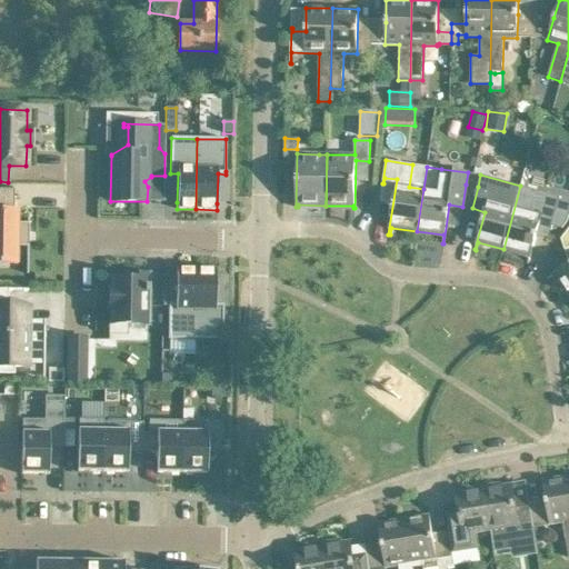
[(520,186),(503,249),(529,257),(527,263),(528,265),(539,227),(551,230),(552,226),(561,229),(567,220),(568,213),(568,200),(560,199),(560,197),(520,186)]
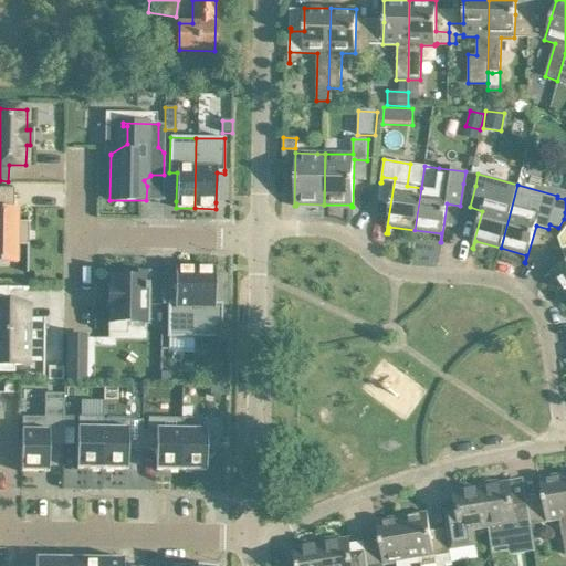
[(0,263),(17,263),(18,245),(24,245),(27,245),(27,272),(28,272),(29,218),(27,218),(27,222),(24,222),(18,221),(18,208),(13,208),(13,187),(12,187),(12,189),(0,188),(0,263)]
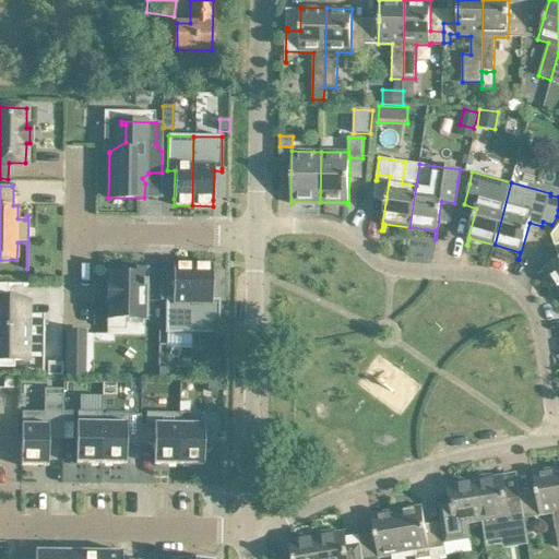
[(558,259),(537,274),(538,275),(545,271),(558,293),(558,292),(558,259)]
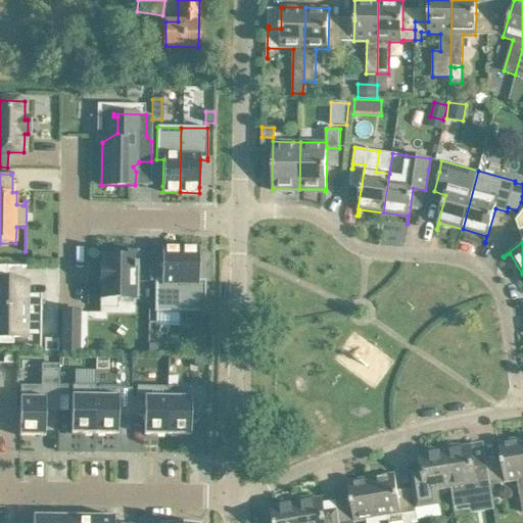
[(154,279),(154,312),(180,312),(181,247),(162,246),(162,252),(161,279),(154,279)]
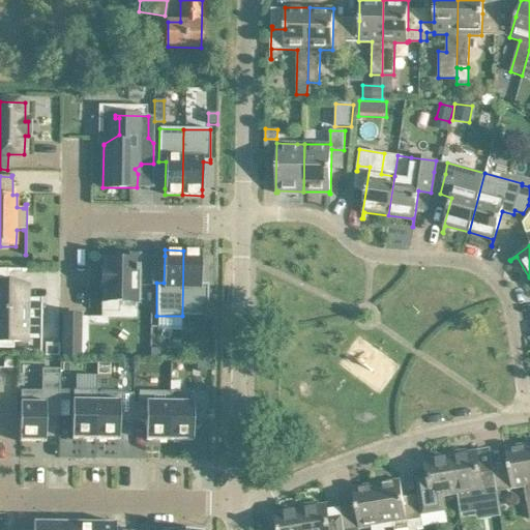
[(183,251),(182,316),(207,317),(208,287),(208,284),(201,284),(202,257),(202,251),(183,251)]
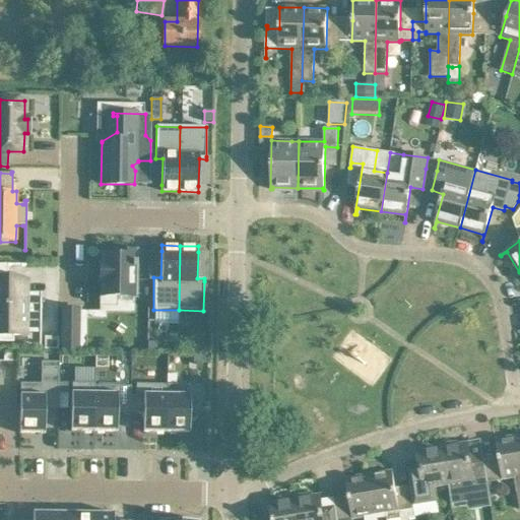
[(99,294),(99,306),(116,306),(116,298),(134,298),(134,297),(135,267),(136,267),(136,262),(135,262),(135,251),(116,251),(117,255),(104,255),(104,264),(100,264),(100,282),(104,283),(104,294),(99,294)]
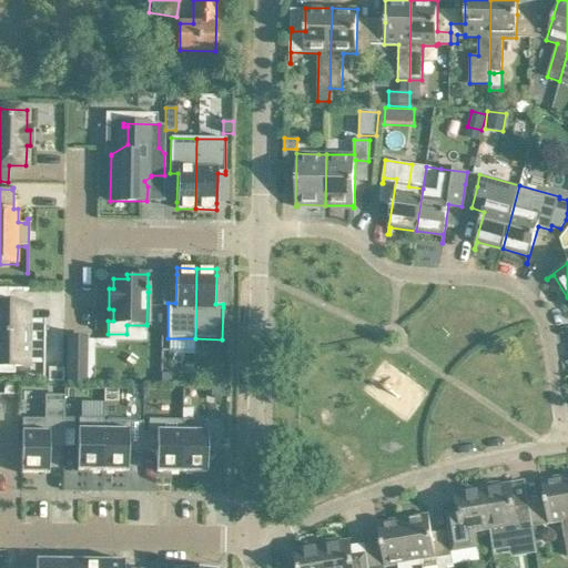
[(0,288),(0,373),(14,374),(14,367),(28,367),(28,365),(44,365),(44,325),(27,324),(27,310),(14,310),(14,307),(8,307),(8,288),(0,288)]
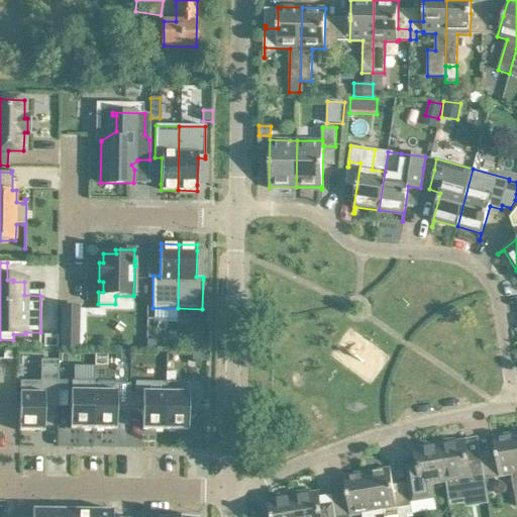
[(61,307),(60,349),(79,350),(80,307),(61,307)]
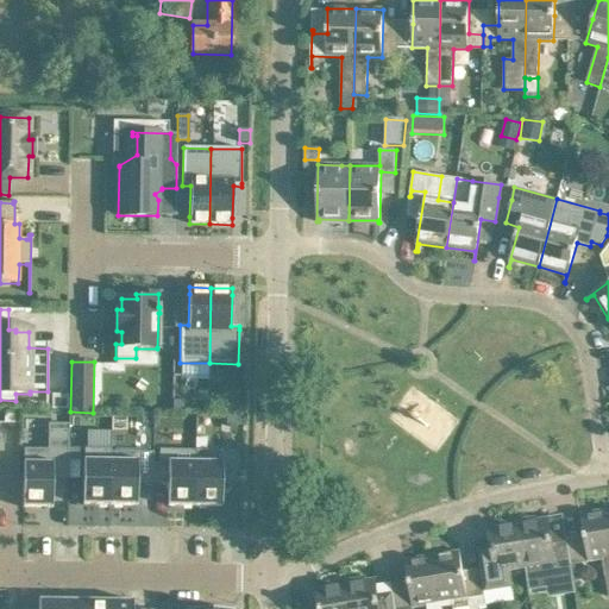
[(52,395),(52,409),(68,410),(68,396),(52,395)]
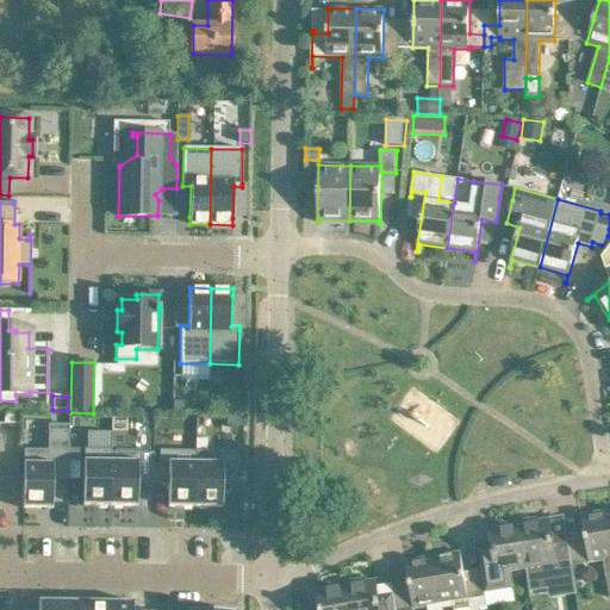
[(173,402),(173,415),(184,415),(184,402),(173,402)]
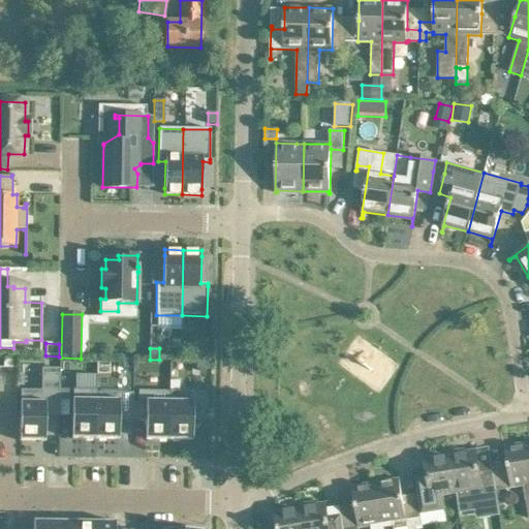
[(196,351),(196,361),(207,361),(207,351),(196,351)]
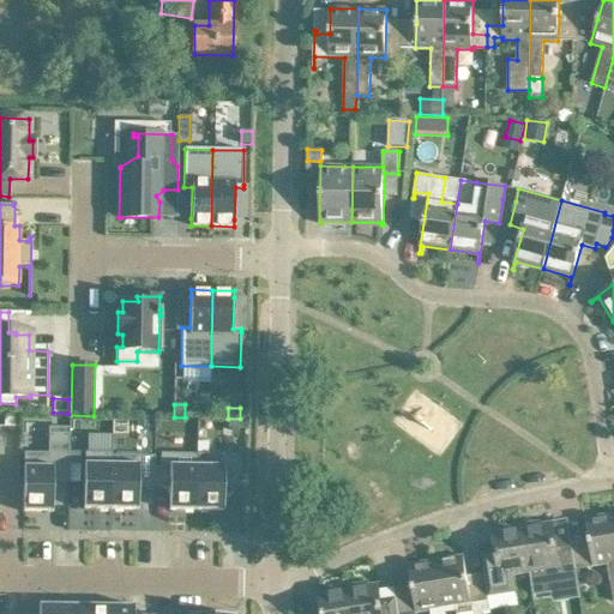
[(143,416),(143,427),(155,427),(155,417),(143,416)]
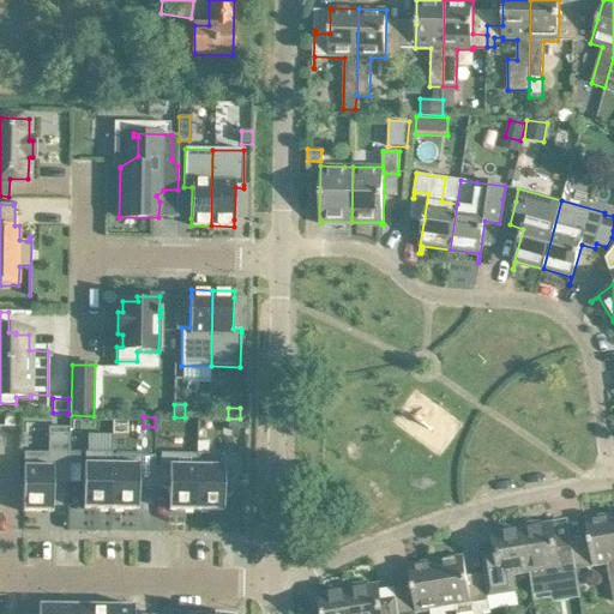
[(228,419),(228,428),(240,428),(240,419),(228,419)]
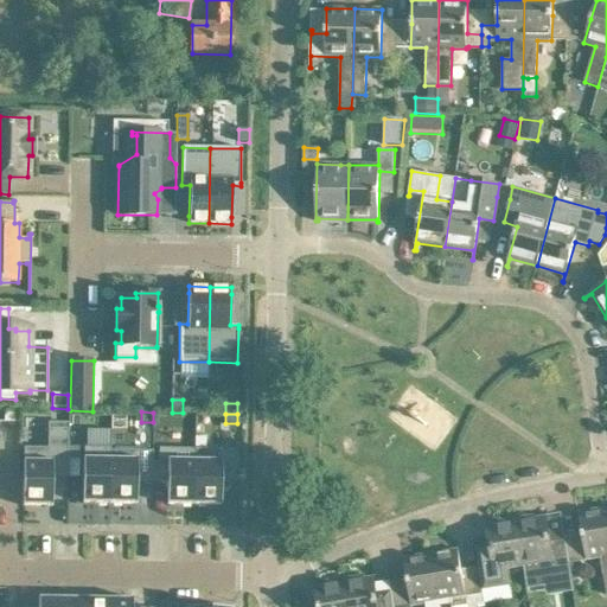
[(24,460),(23,506),(52,506),(52,475),(68,477),(69,423),(48,423),(46,448),(24,448),(24,460)]
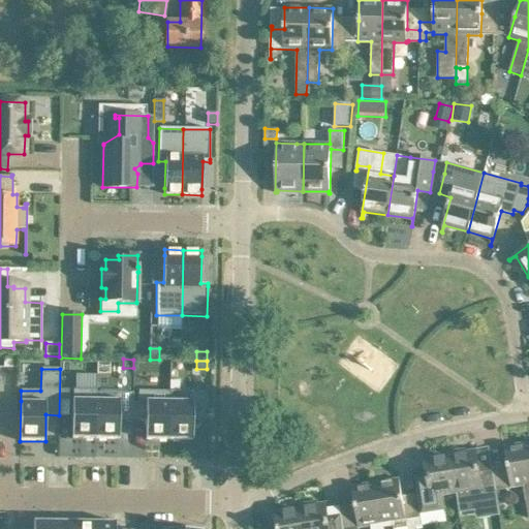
[(72,399),(71,439),(96,439),(96,392),(96,390),(72,389),(72,399)]
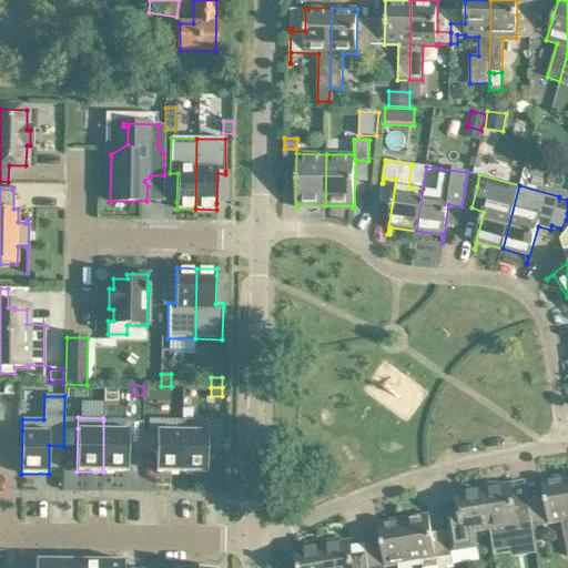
[(64,418),(64,430),(73,430),(73,418),(64,418)]
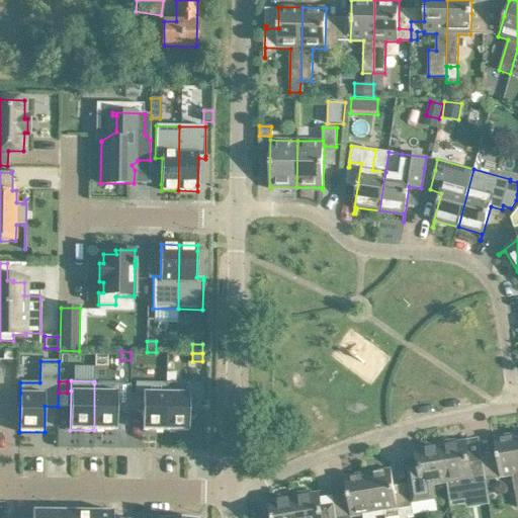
[(133,395),(133,411),(143,412),(143,431),(165,431),(166,382),(135,381),(135,395),(133,395)]
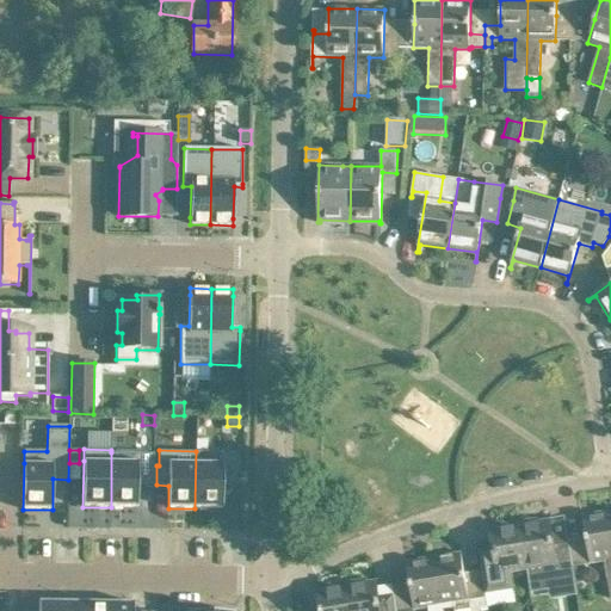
[(196,451),(195,508),(222,508),(223,486),(234,486),(238,487),(239,451),(234,451),(227,451),(196,451)]
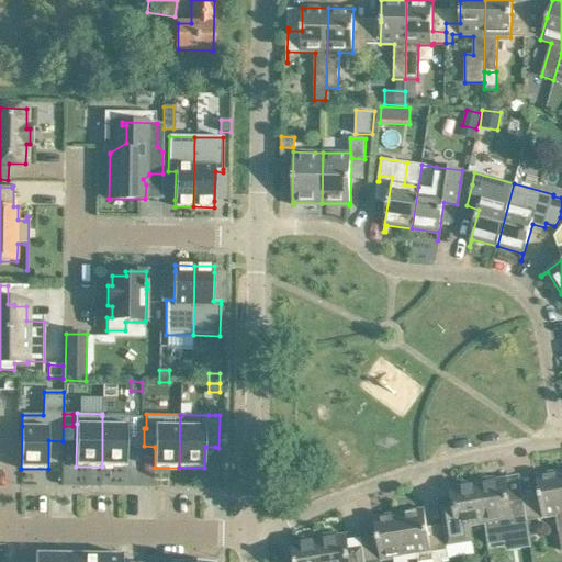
[(102,416),(102,467),(126,467),(126,446),(144,446),(144,428),(142,428),(142,417),(127,417),(102,416)]
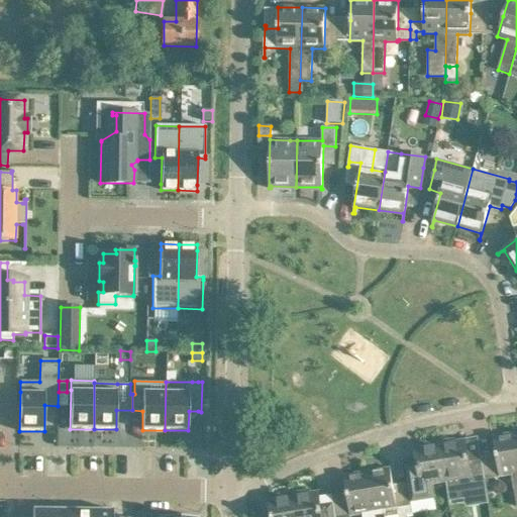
[(481,454),(483,463),(485,478),(499,476),(499,477),(512,476),(516,507),(516,506),(516,438),(516,433),(493,436),(495,452),(481,454)]
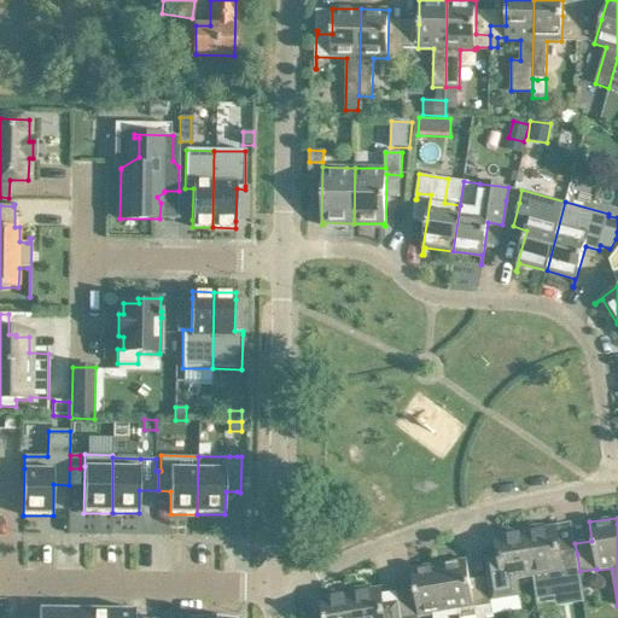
[(543,526),(526,529),(534,576),(551,572),(553,590),(581,586),(581,578),(579,571),(577,554),(561,557),(557,528),(544,530),(543,526)]
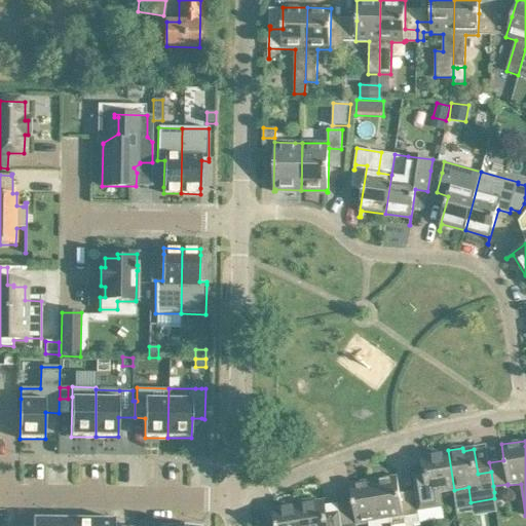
[(414,484),(416,502),(417,511),(442,506),(440,492),(454,490),(448,450),(433,453),(433,455),(422,457),(426,482),(414,484)]
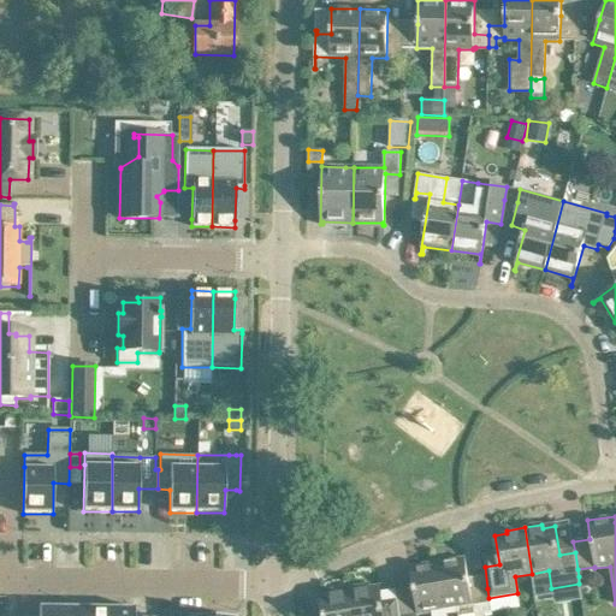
[(465,557),(437,562),(445,615),(480,615),(492,615),(489,598),(487,588),(471,591),(465,557)]
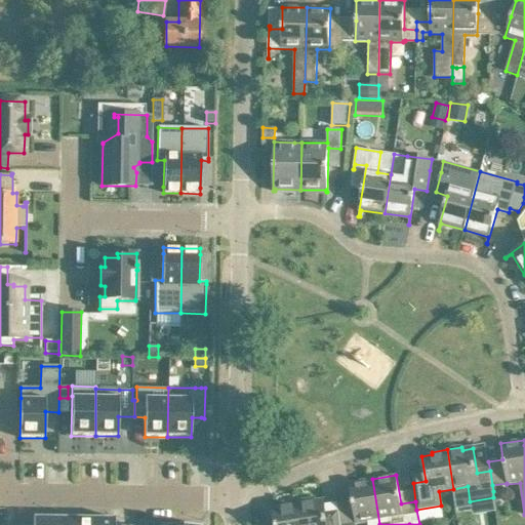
[(356,524),(368,523),(368,524),(379,524),(372,479),(349,483),(356,524)]
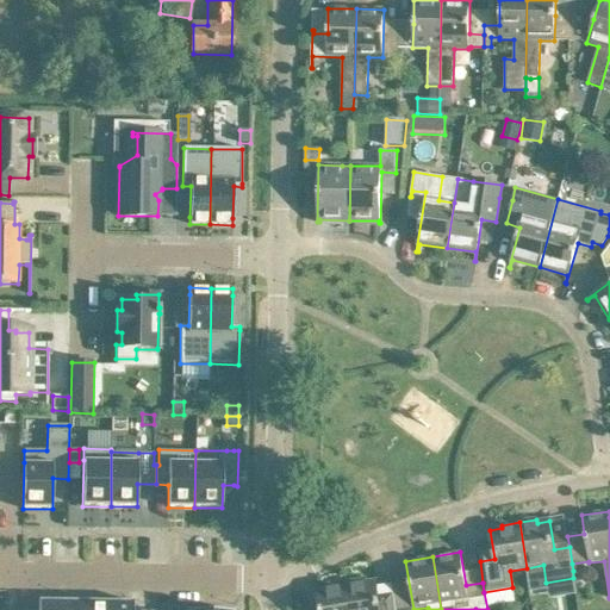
[(346,583),(349,609),(396,609),(396,608),(383,609),(380,609),(377,582),(363,584),(363,580),(346,583)]
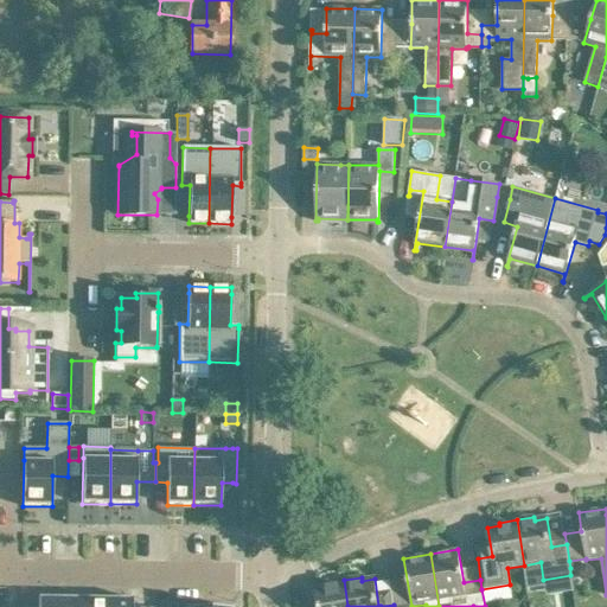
[(347,606),(344,580),(327,582),(327,586),(315,587),(318,606),(347,606)]
